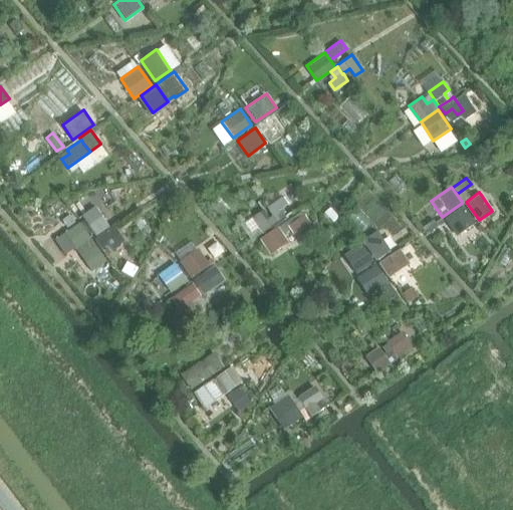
[(281,197),(267,206),(272,215),(276,221),(284,216),(279,208),(285,204),(281,197)]
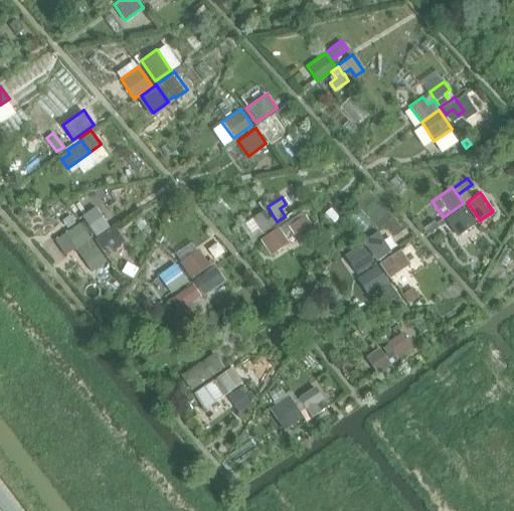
[(81,214),(96,235),(109,226),(95,205),(81,214)]
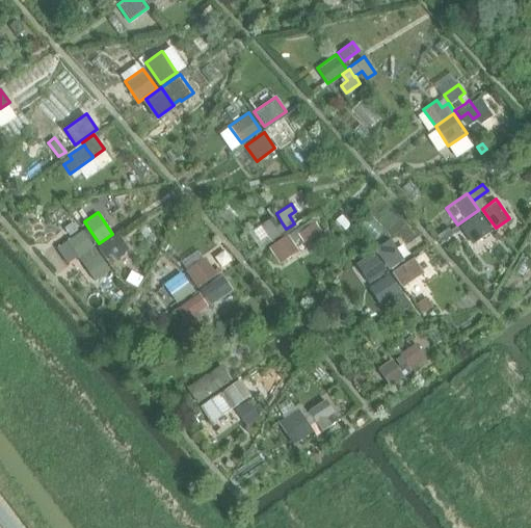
[(478,212),(459,226),(472,243),(490,230),(478,212)]
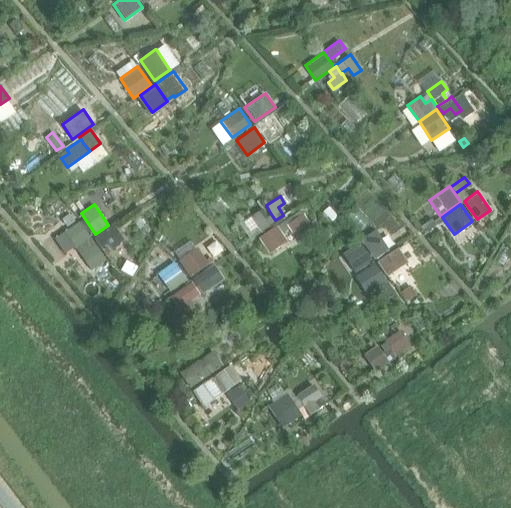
[(300,210),(276,226),(281,233),(289,228),(292,232),(308,221),(302,213),(300,210)]
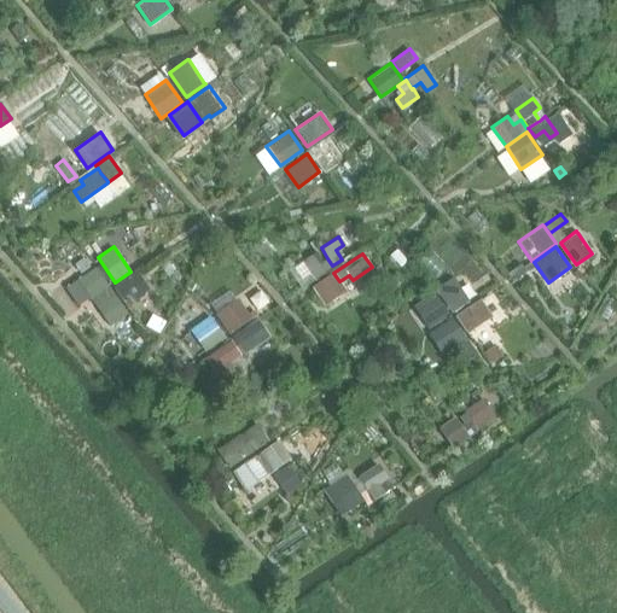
[(303,260),(315,278),(324,272),(332,266),(327,258),(318,264),(312,255),(303,260)]
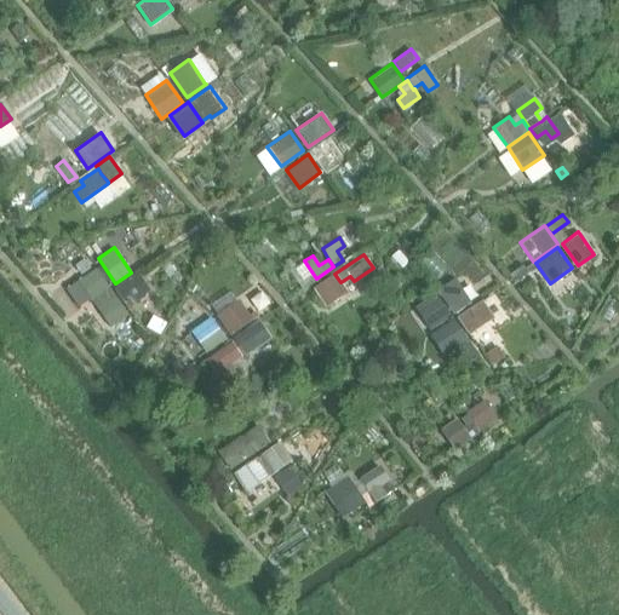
[(96,268),(79,280),(91,297),(97,308),(109,325),(126,312),(96,268)]
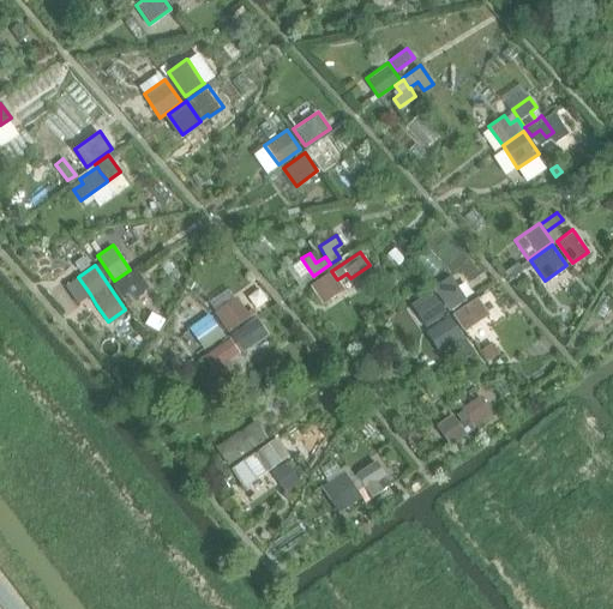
[(116,283),(113,285),(119,294),(120,294),(127,289),(133,297),(142,291),(149,287),(136,269),(130,273),(121,279),(116,283)]
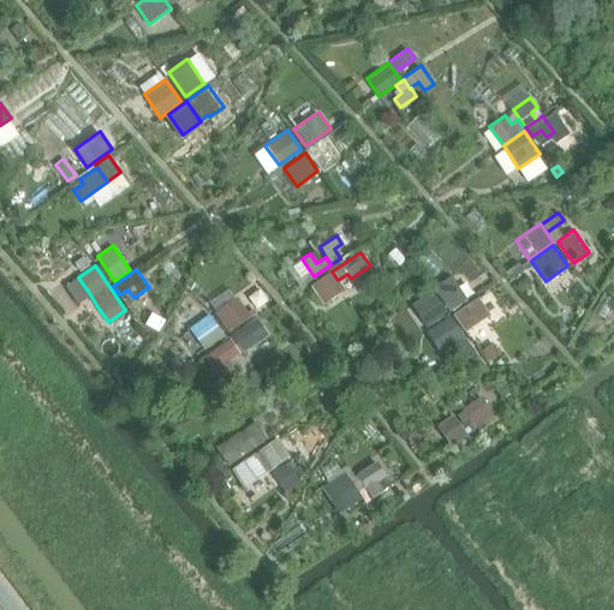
[(332,271),(311,286),(325,304),(345,289),(338,280),(332,271)]
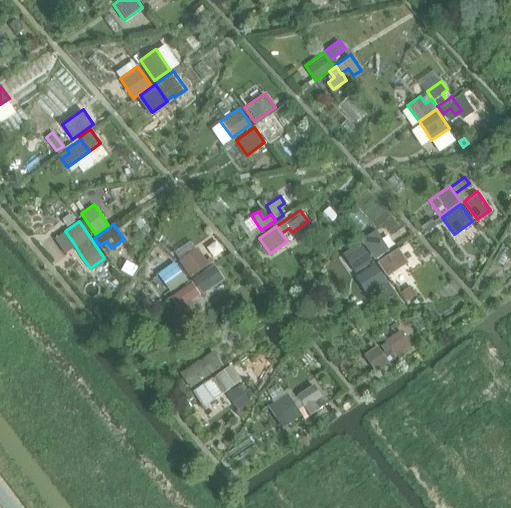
[(377,231),(364,240),(377,259),(389,250),(377,231)]
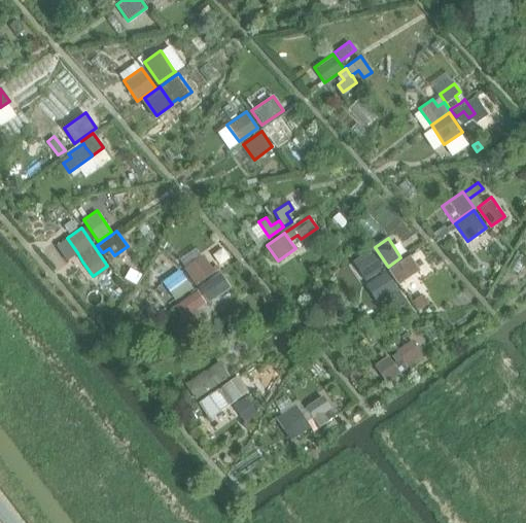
[(371,250),(354,260),(366,279),(369,278),(383,269),(373,252),(371,250)]
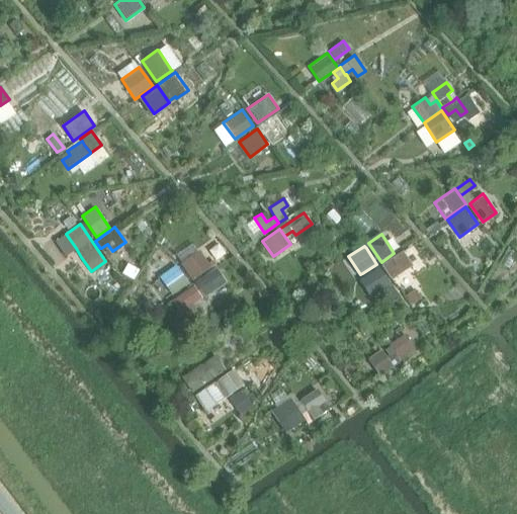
[(413,264),(403,249),(380,264),(391,278),(413,264)]
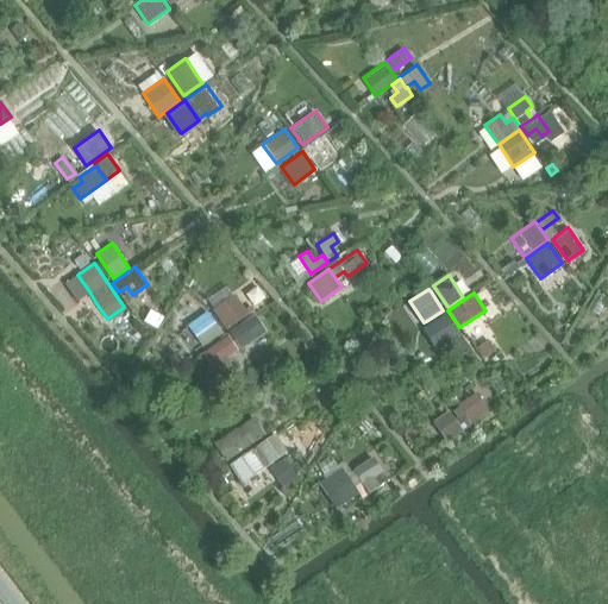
[(214,309),(227,327),(246,314),(234,295),(233,296),(214,309)]
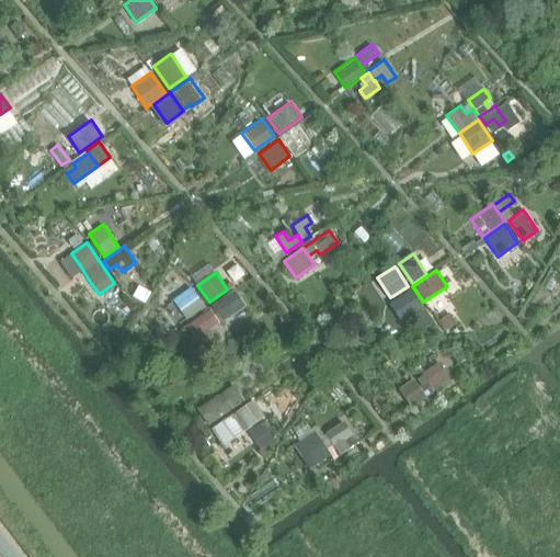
[(190,288),(174,299),(187,317),(203,306),(190,288)]
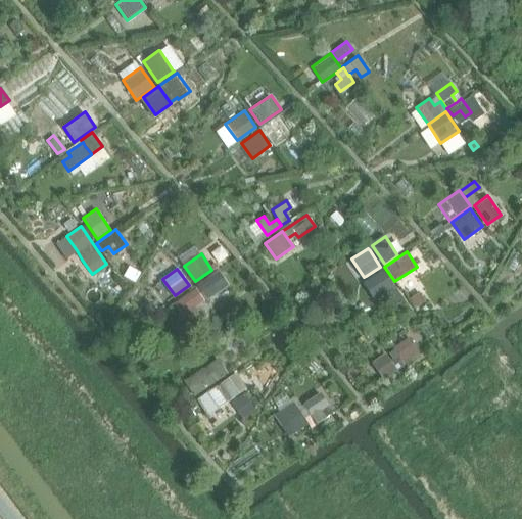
[(371,278),(364,283),(375,298),(393,286),(383,270),(371,278)]
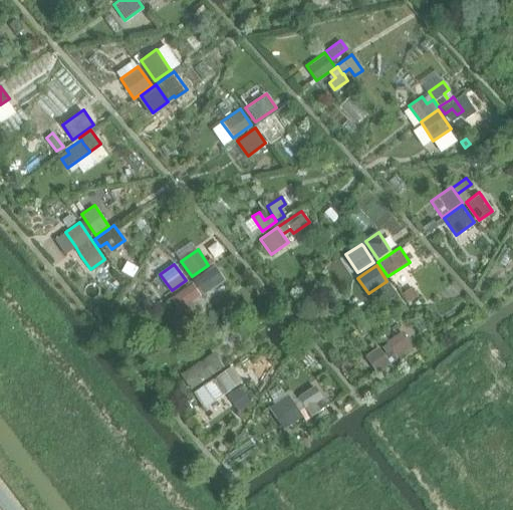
[(214,266),(195,280),(204,293),(223,279),(214,266)]
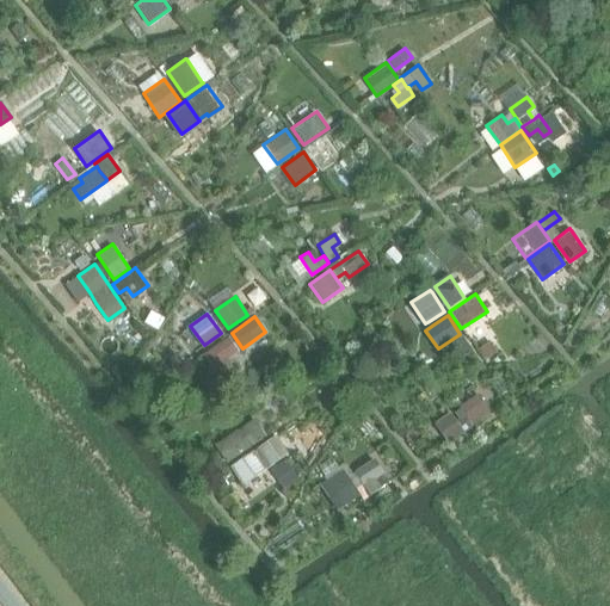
[(228,336),(203,354),(217,376),(230,365),(226,358),(238,350),(228,336)]
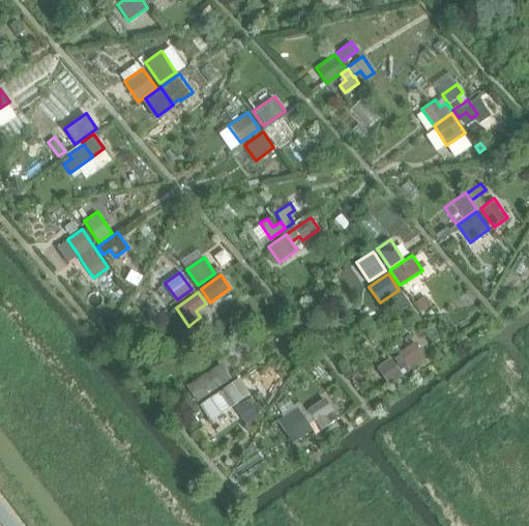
[(424,296),(416,301),(421,311),(431,304),(424,296)]
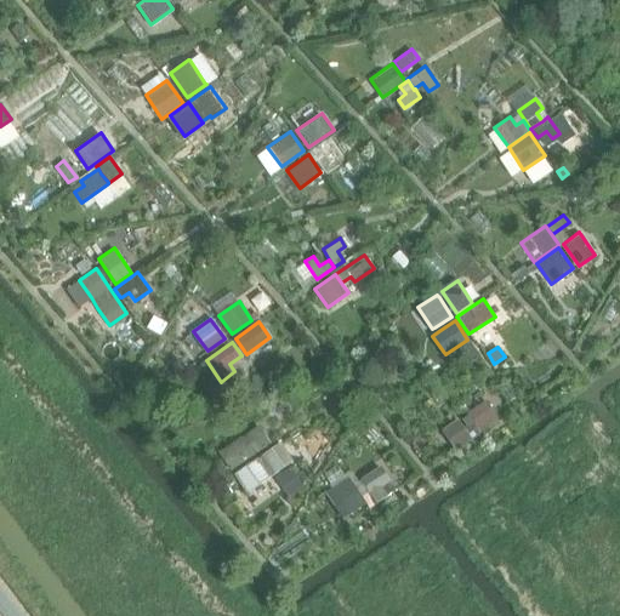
[(467,411),(466,412),(467,412),(479,431),(496,418),(489,408),(483,400),(467,411)]
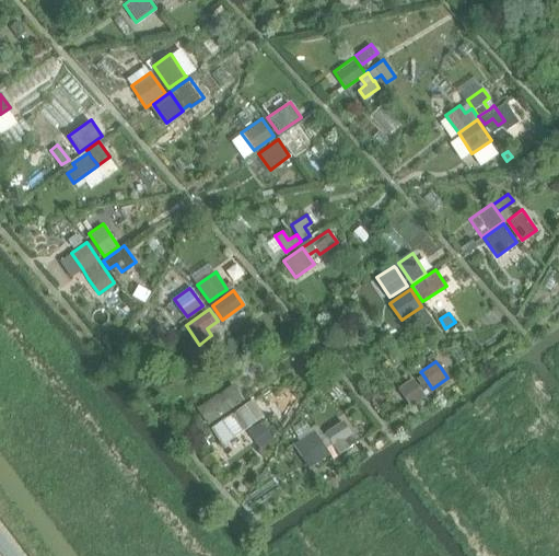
[(397,386),(410,406),(433,390),(432,389),(421,372),(416,377),(420,383),(417,384),(411,377),(397,386)]
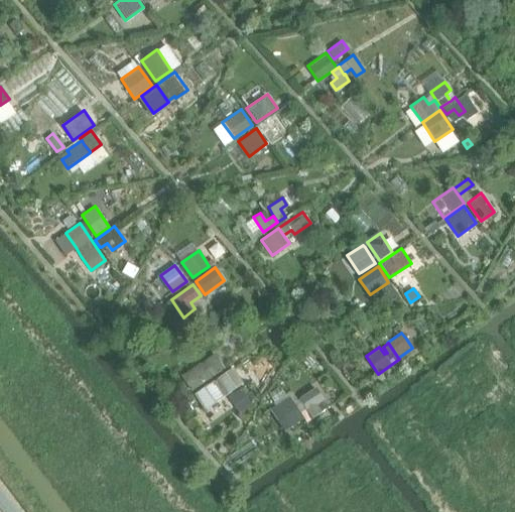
[(199,363),(210,377),(225,367),(215,352),(199,363)]
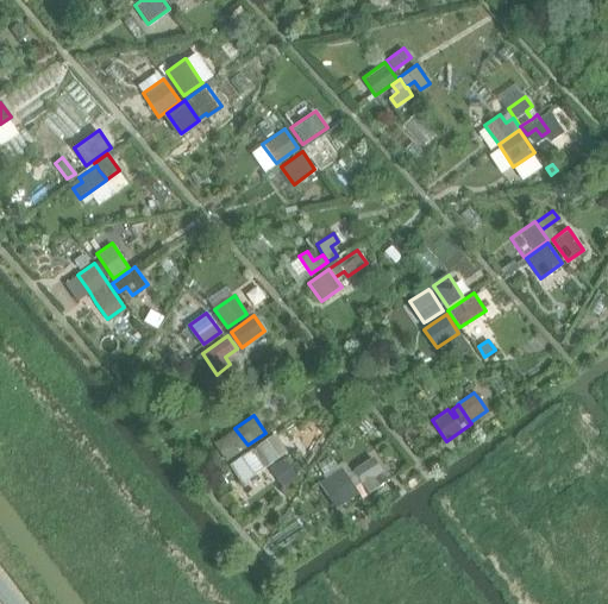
[(248,445),(234,428),(234,427),(213,441),(226,460),(248,445)]
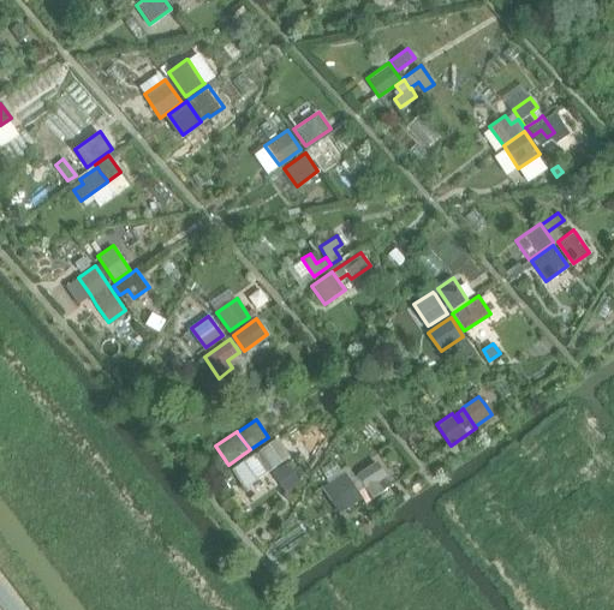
[(256,450),(269,468),(291,454),(278,436),(256,450)]
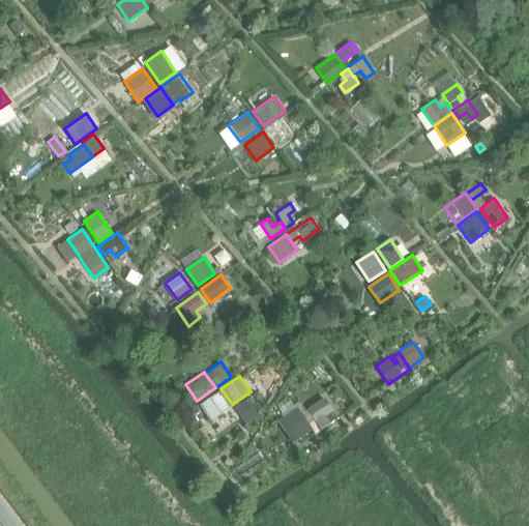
[(232,404),(221,388),(199,404),(210,419),(232,404)]
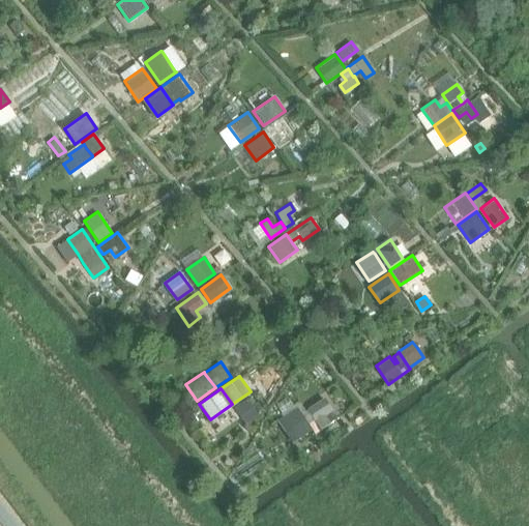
[(307,408),(305,410),(318,429),(320,428),(320,429),(330,422),(329,421),(338,417),(332,410),(332,409),(324,397),(306,408),(307,408)]
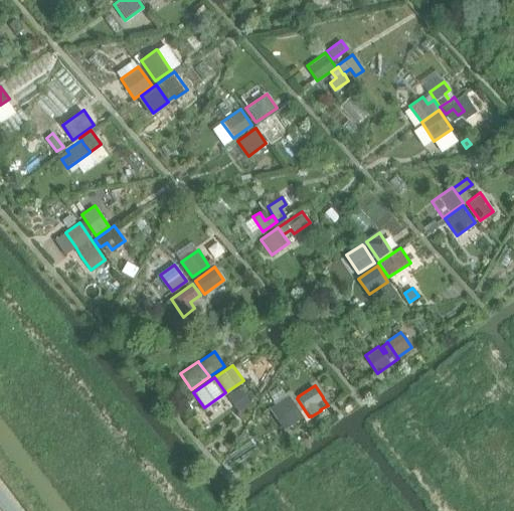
[(289,397),(271,409),(284,429),(302,416),(295,406),(289,397)]
